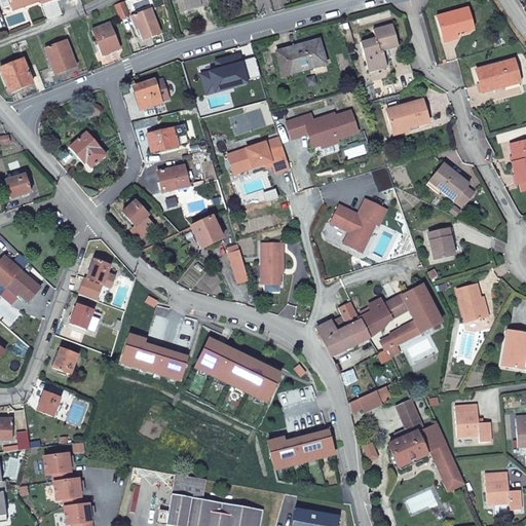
[(53,0),(7,0),(12,12),(40,2),(41,4),(53,0)]
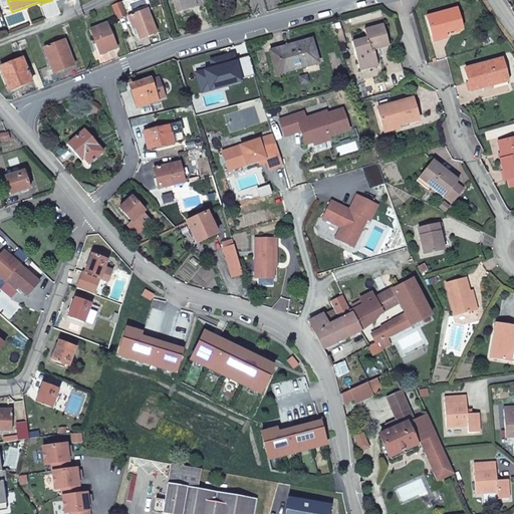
[(198,0),(173,0),(177,12),(200,5),(198,0)]
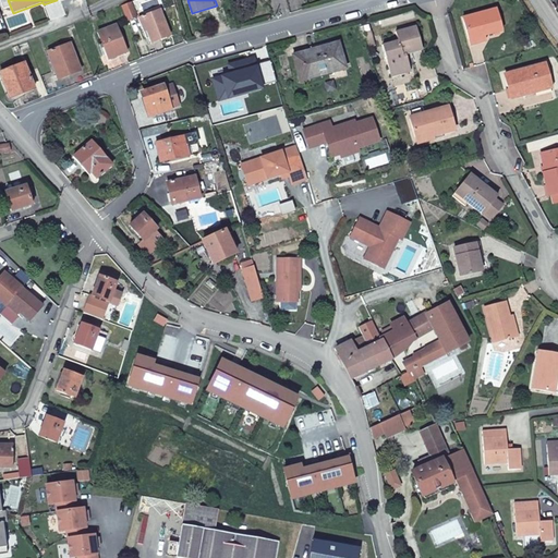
[(132,1),(122,5),(128,20),(137,16),(132,1)]
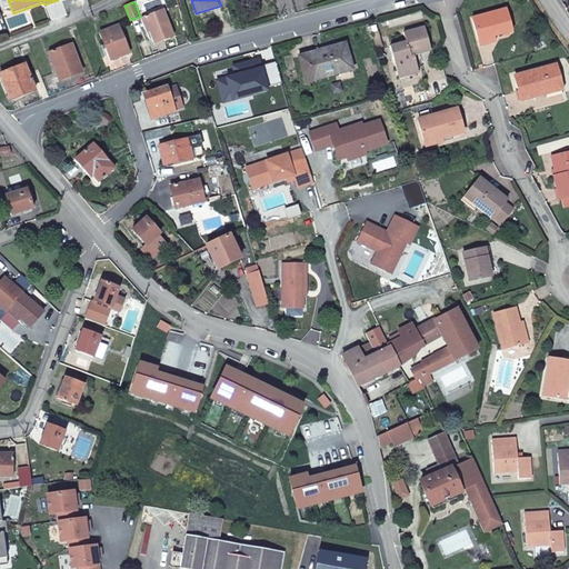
[(472,18),(479,41),(495,37),(513,31),(507,9),(472,18)]
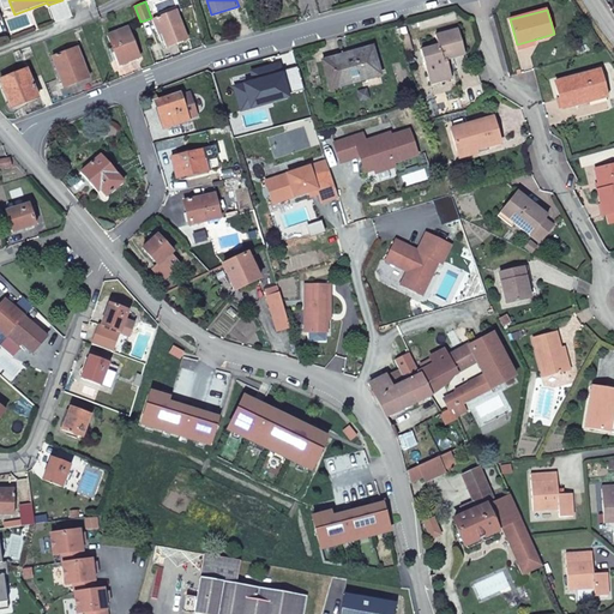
[(175,11),(152,20),(157,31),(160,31),(167,48),(186,40),(175,11)]
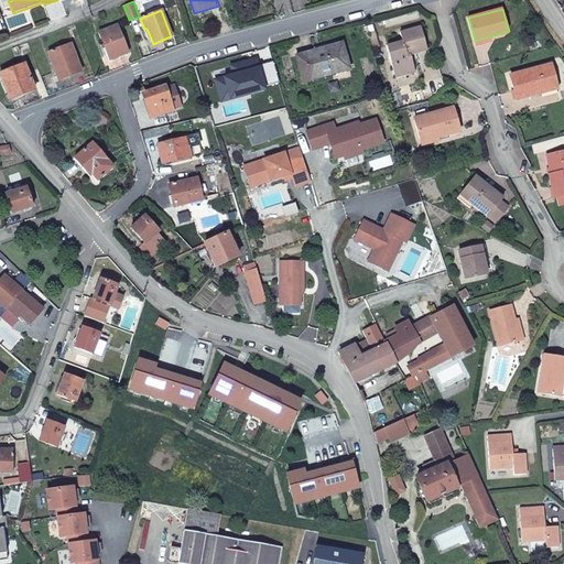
[(118,25),(99,33),(110,61),(129,53),(118,25)]
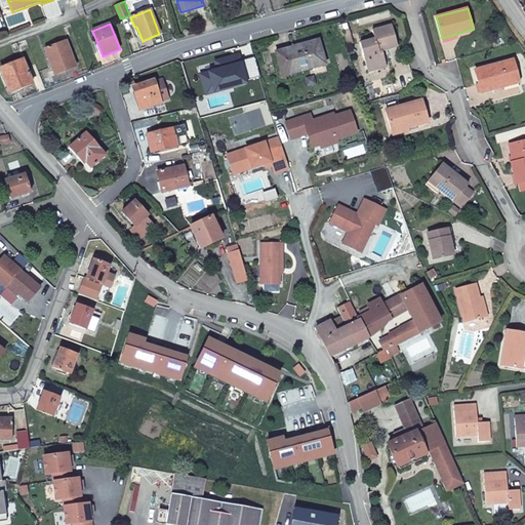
[(360,42),(366,65),(374,63),(376,70),(387,67),(384,55),(380,56),(379,52),(382,51),(398,47),(392,25),(372,30),(374,38),(360,42)]
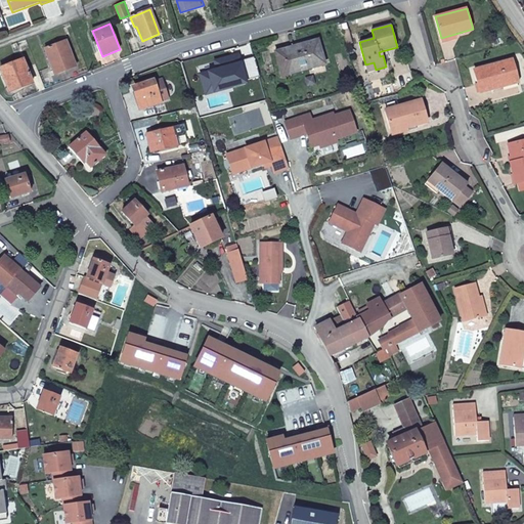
[(455,34),(441,38),(442,43),(456,39),(455,34)]
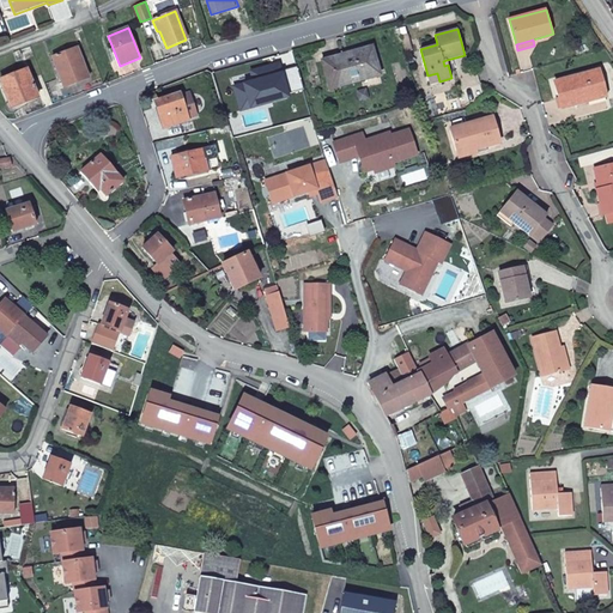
[(363,76),(364,79),(380,74),(372,47),(331,59),(334,72),(326,74),(329,89),(340,86),(339,83),(363,76)]
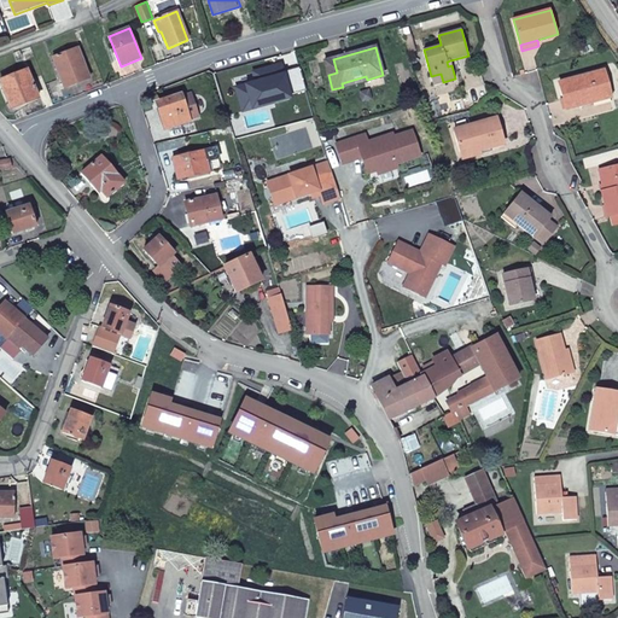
[(77,48),(53,58),(58,73),(62,71),(68,87),(89,79),(77,48)]
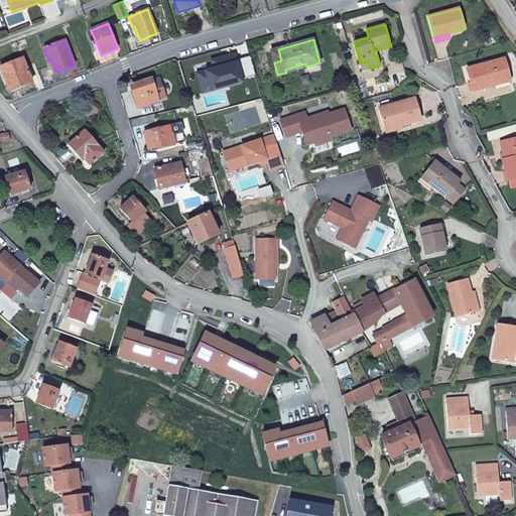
[(271,51),(274,62),(281,60),(278,49),(271,51)]
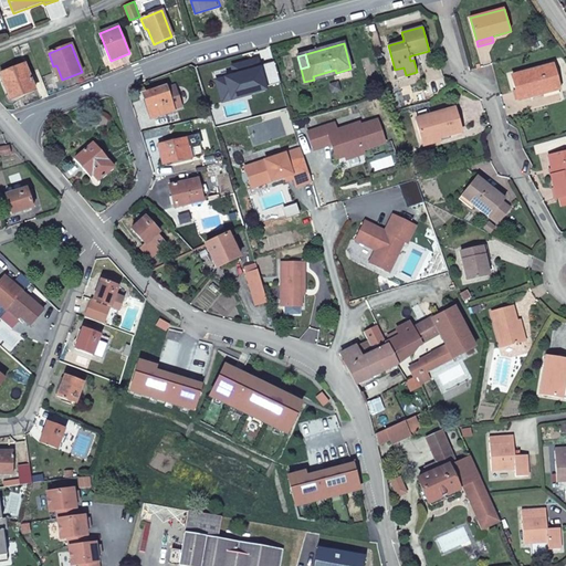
[(257,60),(250,62),(252,71),(260,70),(259,66),(257,60)]
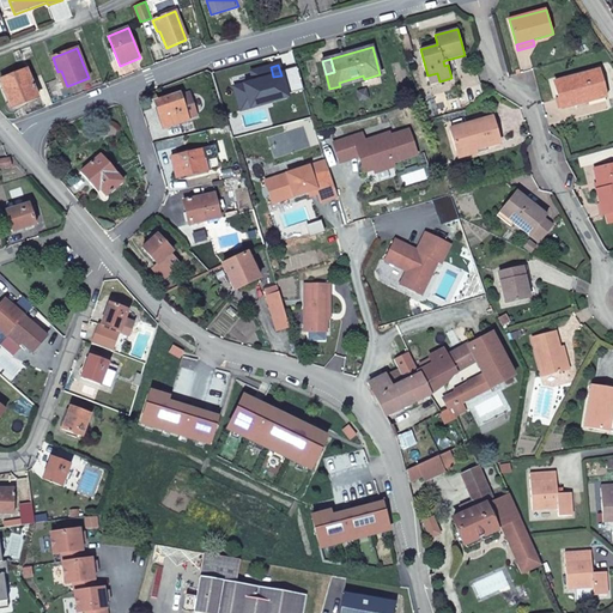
[(254,83),(235,89),(237,97),(241,97),(242,104),(249,103),(250,108),(287,97),(287,95),(304,90),(297,67),(280,72),(281,76),(273,77),(271,67),(252,72),(254,83)]
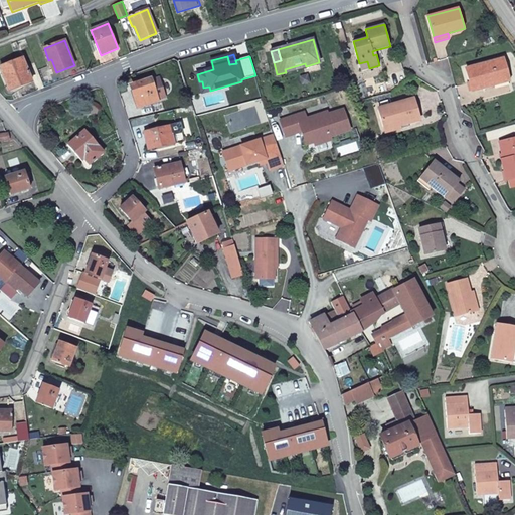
[(22,58),(0,67),(9,91),(32,81),(22,58)]
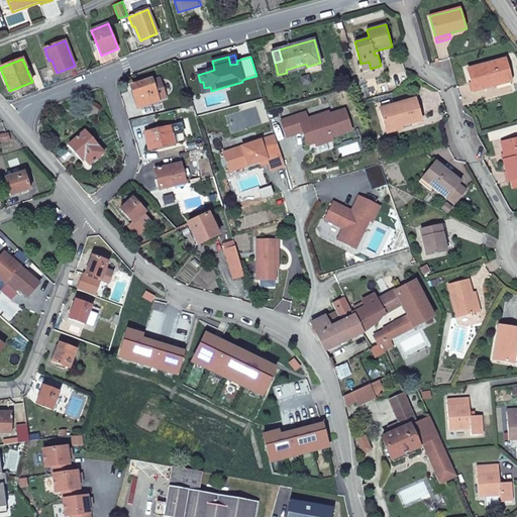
[(506,59),(469,70),(475,91),(512,81),(506,59)]
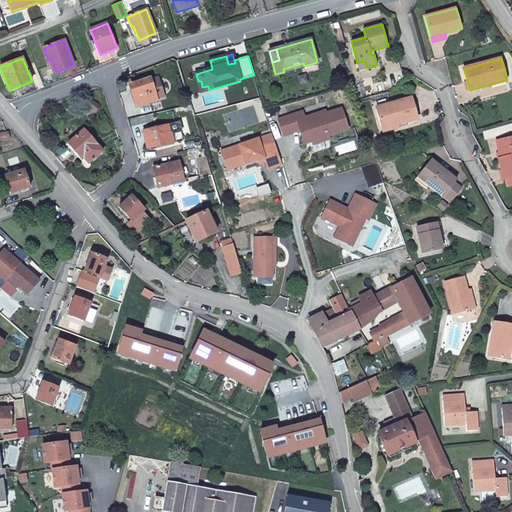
[(365,61),(357,63),(359,71),(367,68),(365,61)]
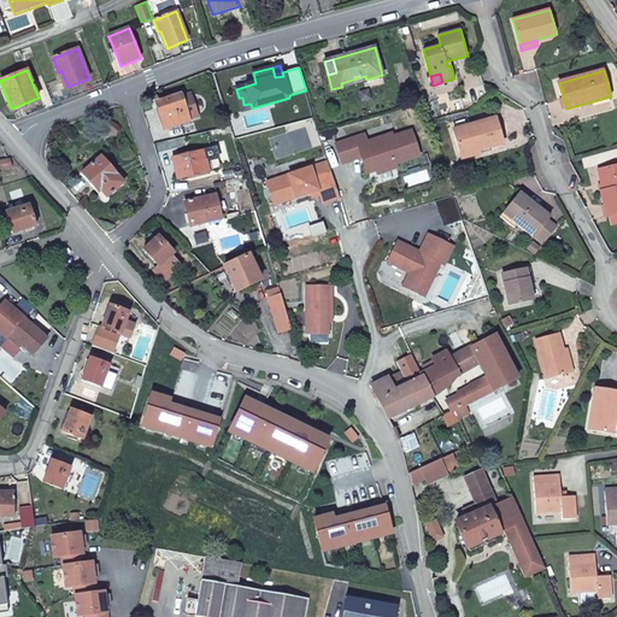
[(342,87),(366,80),(365,76),(341,83),(342,87)]
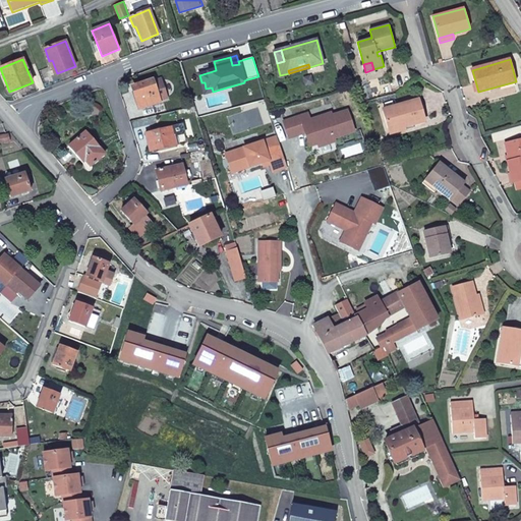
[(160,78),(133,88),(139,106),(166,98),(160,78)]
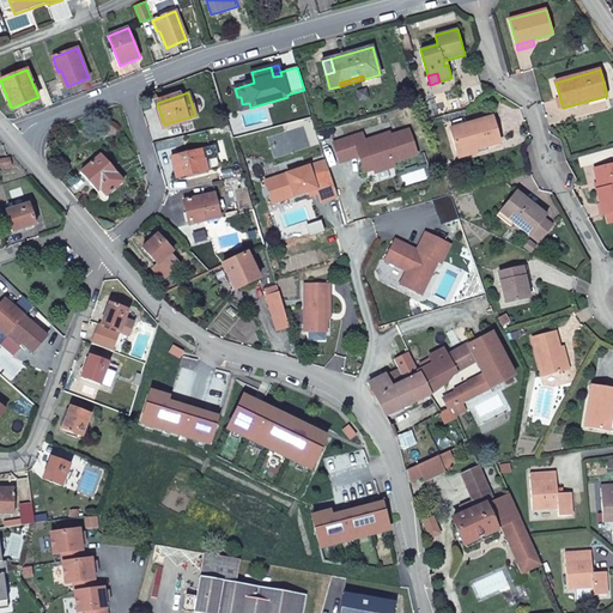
[(241,97),(237,97),(241,110),(250,108),(249,103),(242,104),(241,97)]
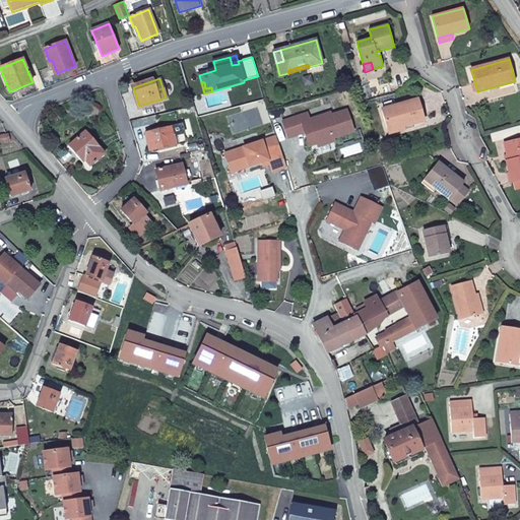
[(383,109),(388,126),(402,122),(403,125),(425,118),(418,98),(383,109)]
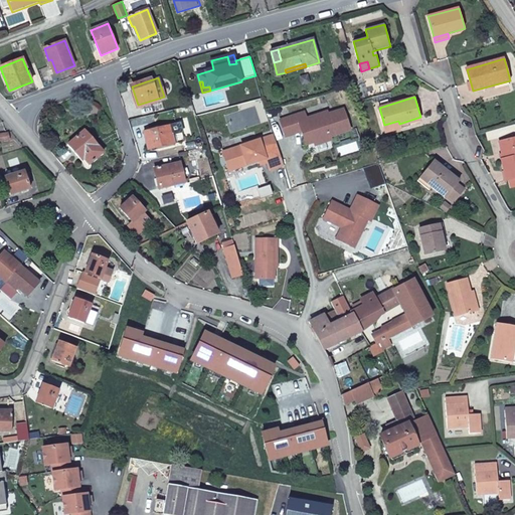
[(304,112),(280,120),(286,137),(302,131),(305,139),(312,137),(314,142),(315,145),(331,139),(330,137),(350,130),(343,109),(328,114),(314,119),(313,116),(306,118),(304,112)]
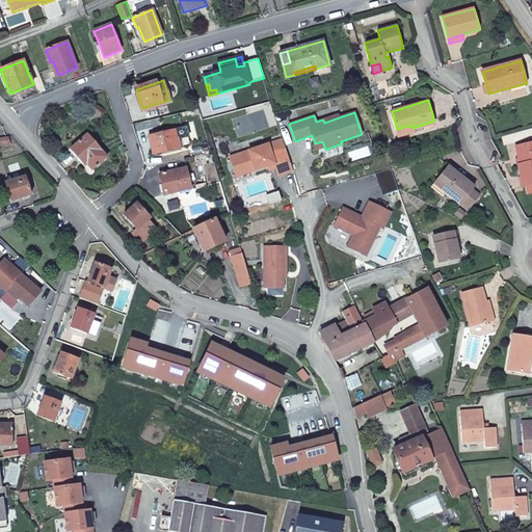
[(411,125),(397,129),(399,135),(414,131),(413,128),(411,125)]
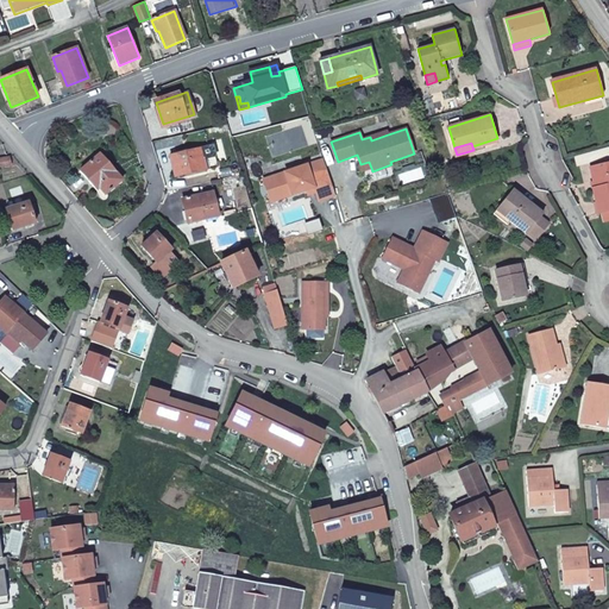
[(201,148),(169,156),(175,177),(206,169),(201,148)]
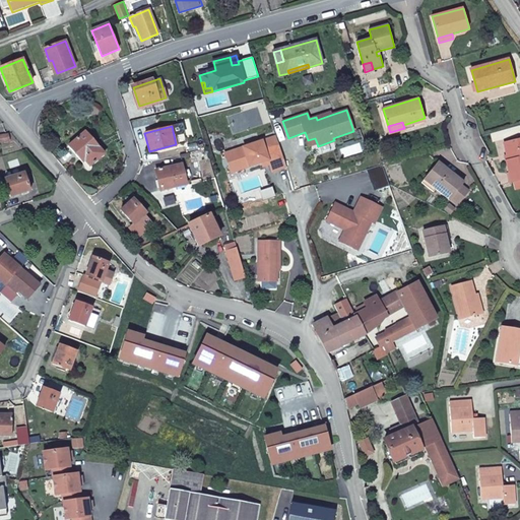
[(69,146),(78,156),(80,154),(90,166),(105,153),(85,131),(69,146)]
